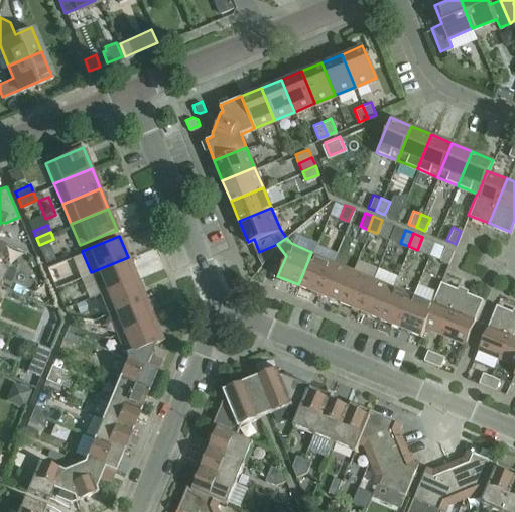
[(439,259),(447,262),(454,249),(444,246),(439,259)]
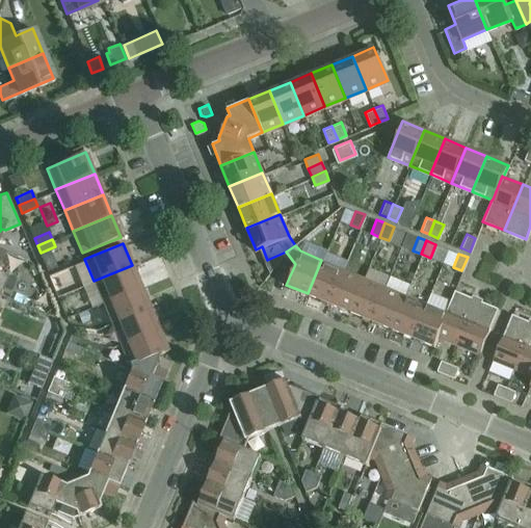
[(321,260),(308,293),(328,301),(342,268),(321,260)]
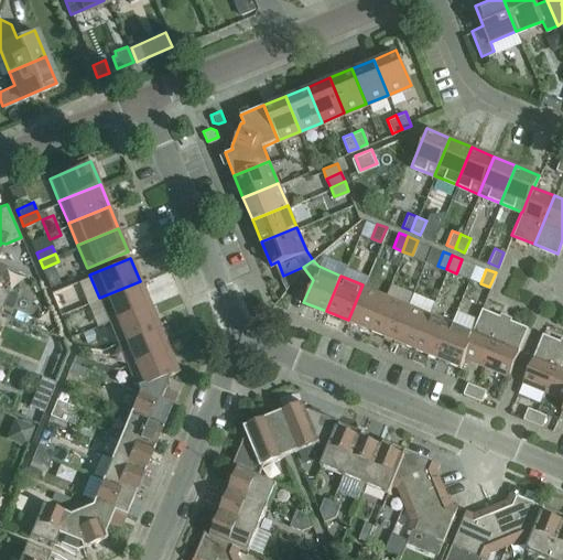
[(99,298),(108,320),(149,303),(140,281),(99,298)]
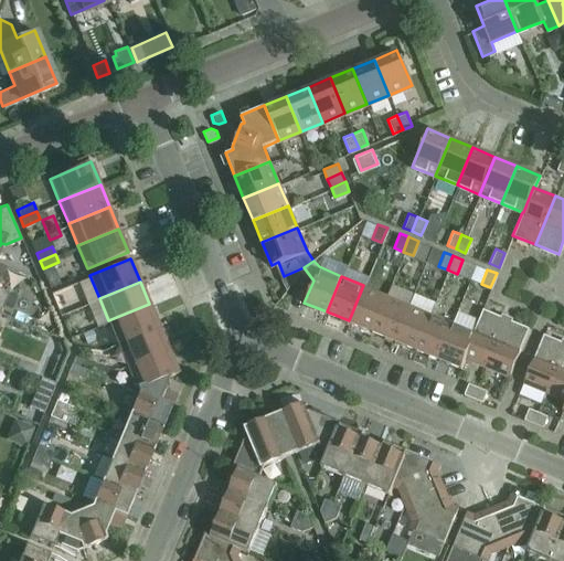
[(363,285),(349,320),(371,330),(385,295),(363,285)]
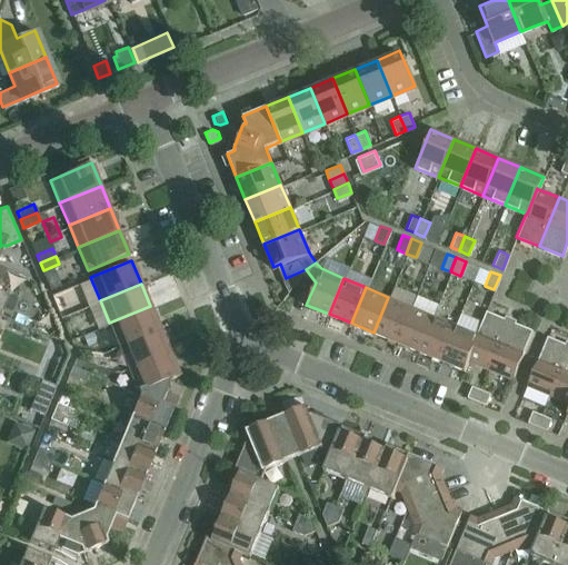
[(388,297),(374,333),(396,342),(410,306),(388,297)]
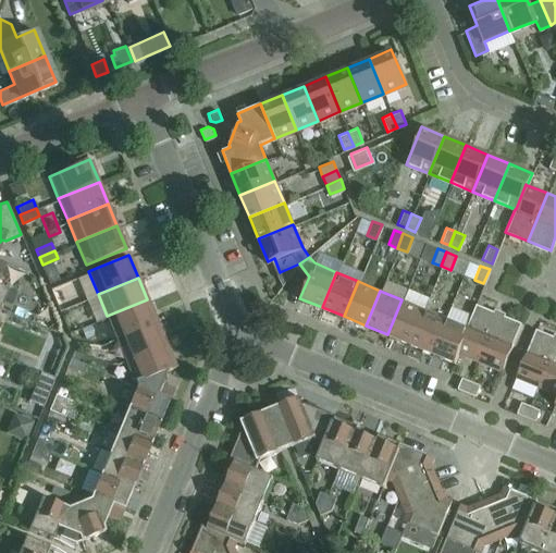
[(56,297),(57,311),(78,310),(77,297),(56,297)]
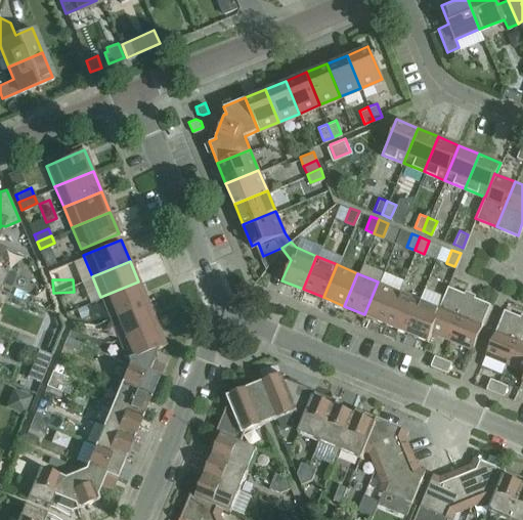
[(100,297),(109,317),(146,302),(138,282),(100,297)]
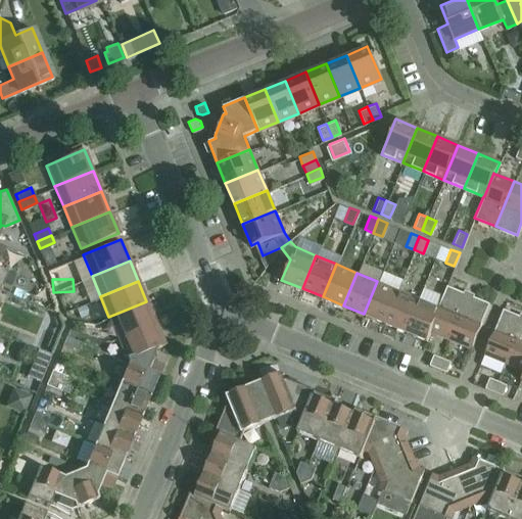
[(377,281),(364,314),(384,322),(397,289),(377,281)]
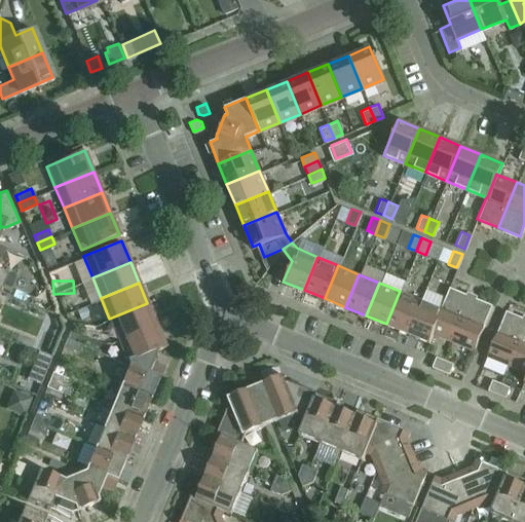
[(432,332),(433,333),(452,340),(471,295),(449,286),(440,307),(441,308),(432,332)]
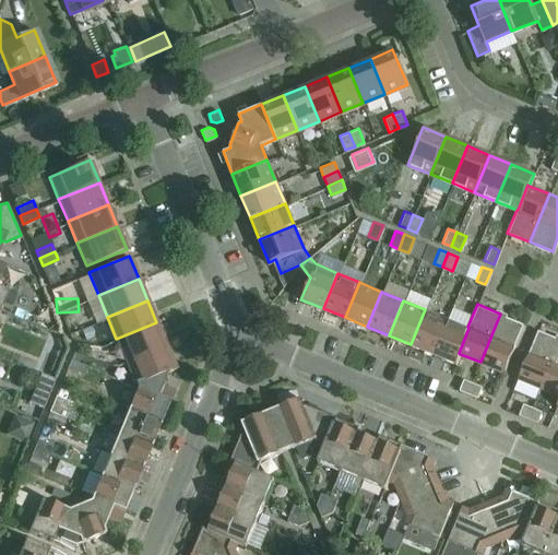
[(432,354),(447,318),(425,309),(411,344),(432,354)]
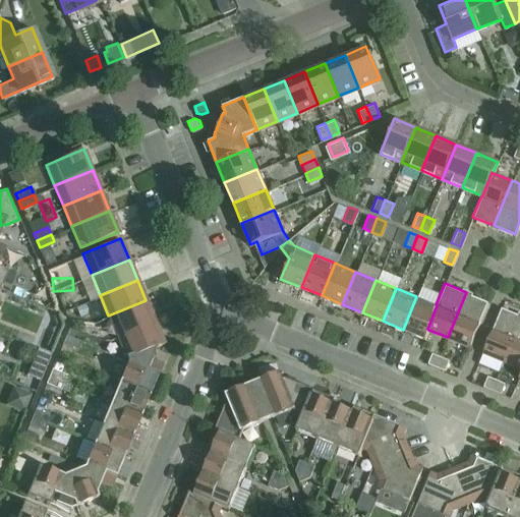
[(466,292),(448,337),(468,346),(487,301),(466,292)]
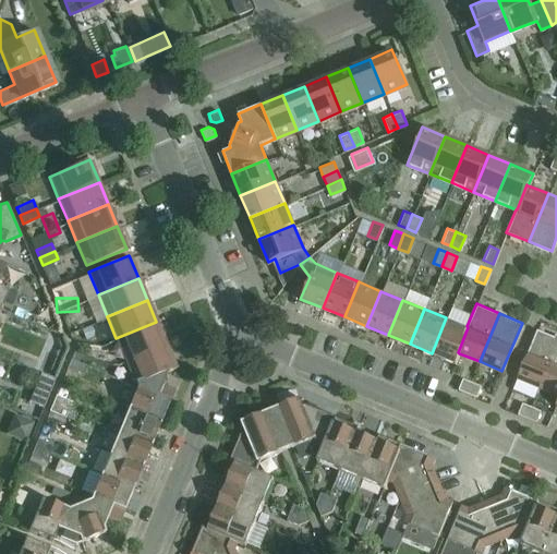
[(446,317),(432,353),(455,362),(459,353),(458,352),(468,327),(467,326),(446,317)]
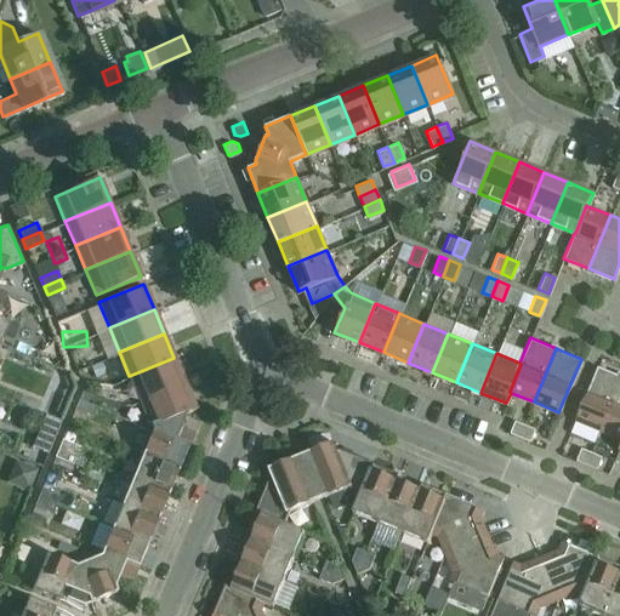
[(129,376),(138,400),(185,382),(174,358),(129,376)]
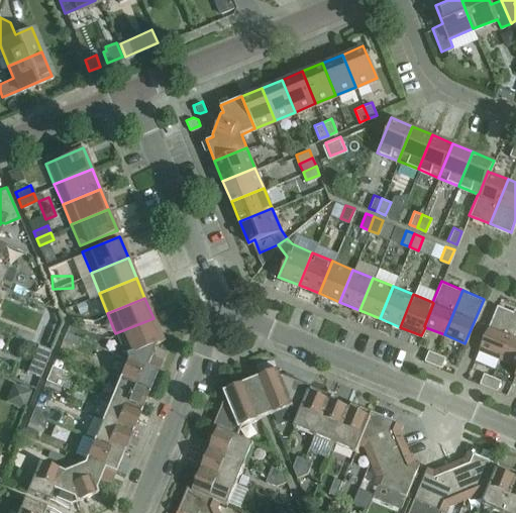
[(499,357),(515,316),(515,312),(497,304),(478,348),(499,357)]
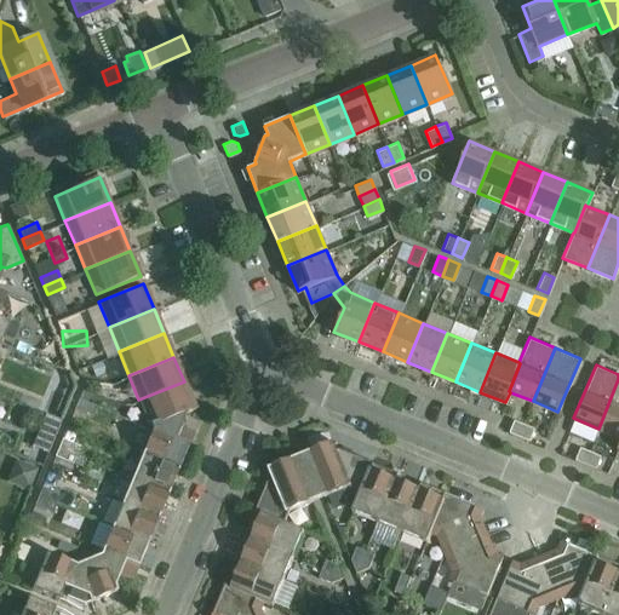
[(26,385),(33,401),(46,394),(39,379),(26,385)]
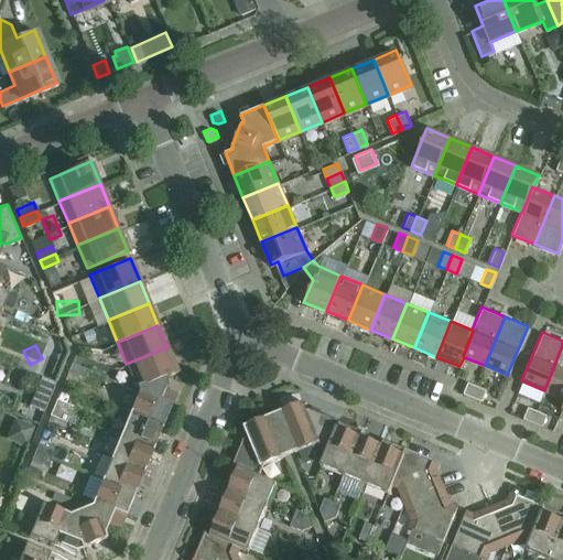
[(562,345),(544,390),(562,397),(562,345)]
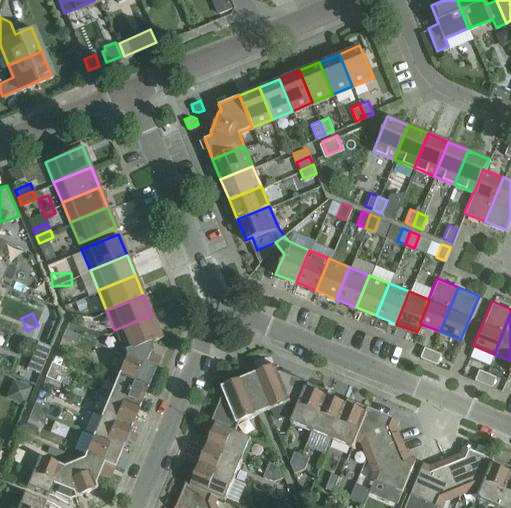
[(114,330),(124,354),(154,366),(159,356),(148,351),(153,339),(160,336),(152,315),(114,330)]
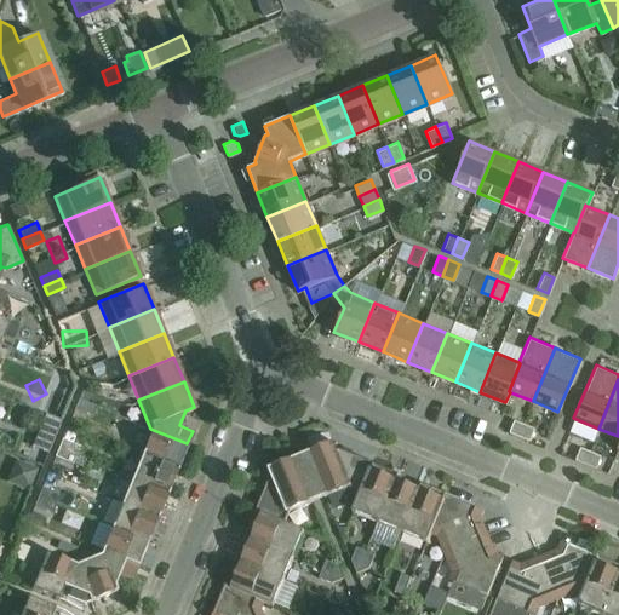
[(78,396),(75,403),(95,412),(97,404),(78,396)]
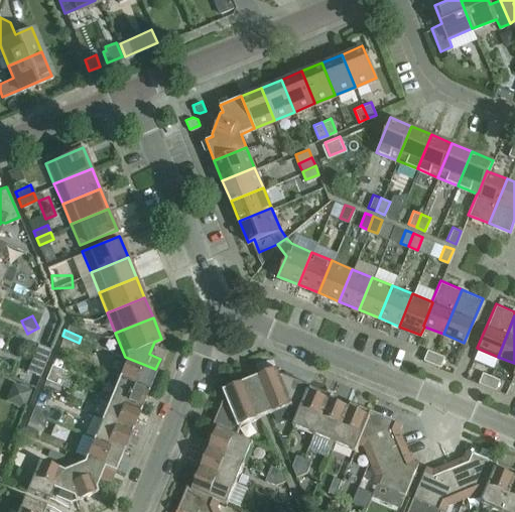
[(16,358),(27,363),(38,342),(27,337),(16,358)]
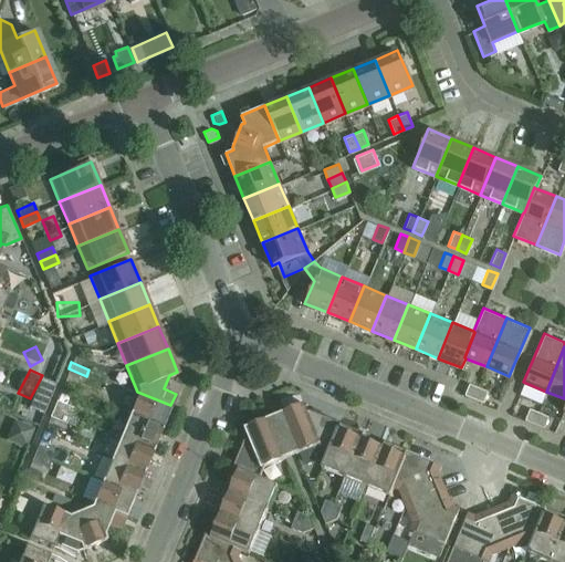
[(473,398),(478,386),(469,382),(464,394),(473,398)]
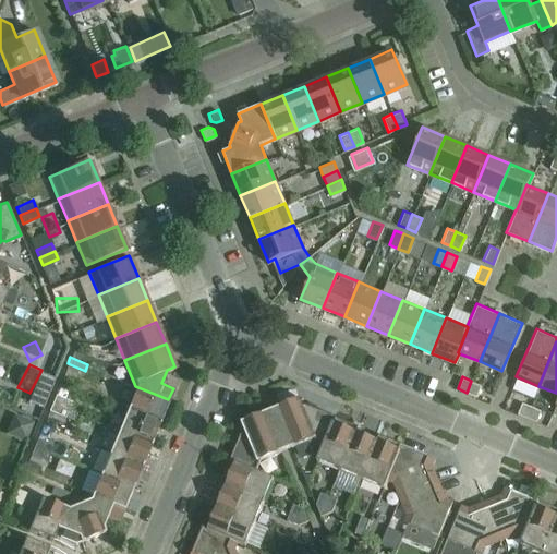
[(475,396),(481,385),(471,381),(467,393),(475,396)]
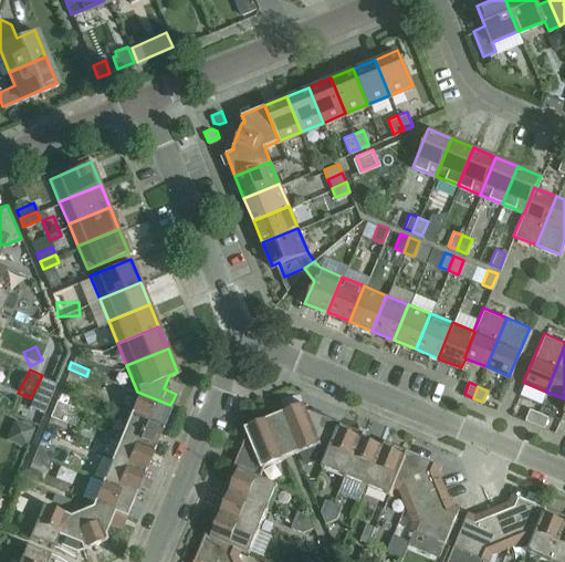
[(137,392),(128,413),(161,427),(170,405),(137,392)]
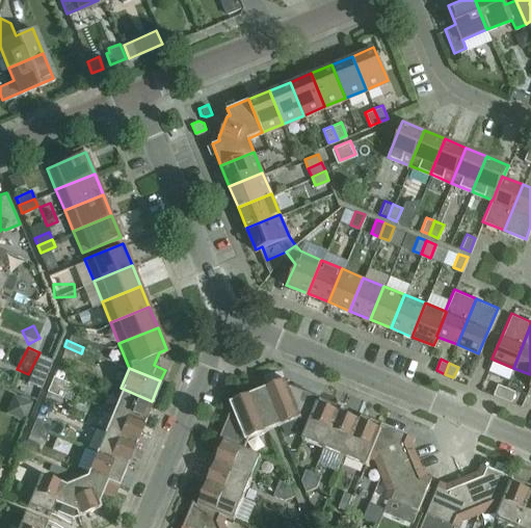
[(54,374),(51,384),(65,390),(70,379),(54,374)]
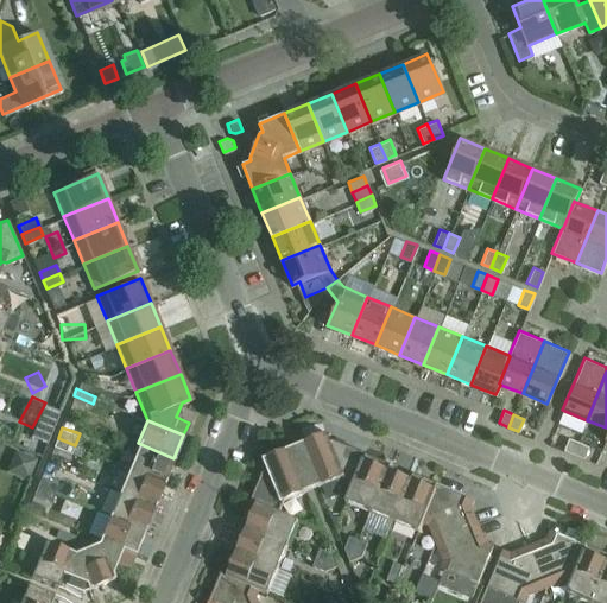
[(293,445),(311,488),(341,475),(352,480),(353,481),(362,458),(364,458),(366,452),(332,438),(329,439),(326,431),(293,445)]
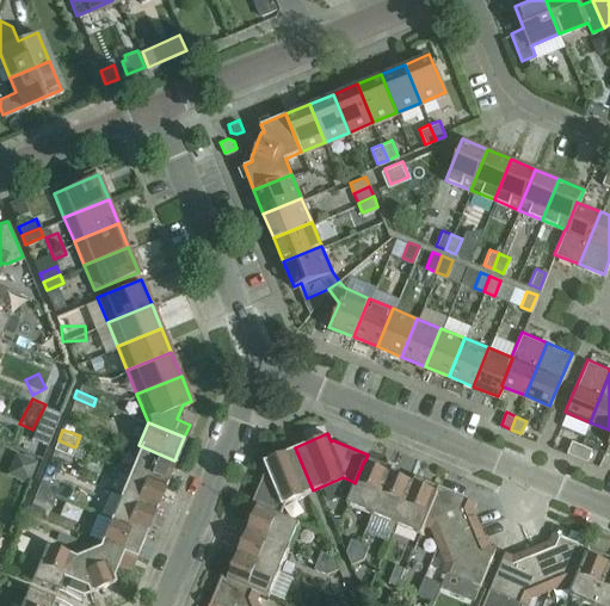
[(571,439),(566,452),(575,456),(581,444),(571,439)]
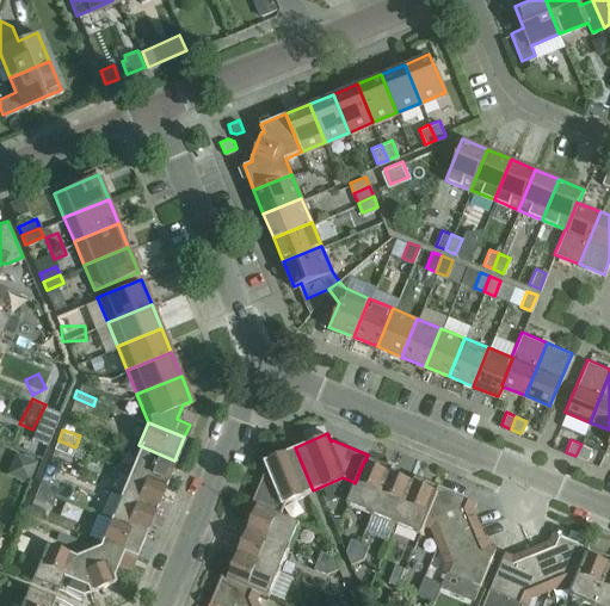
[(59,440),(55,447),(72,453),(75,447),(59,440)]
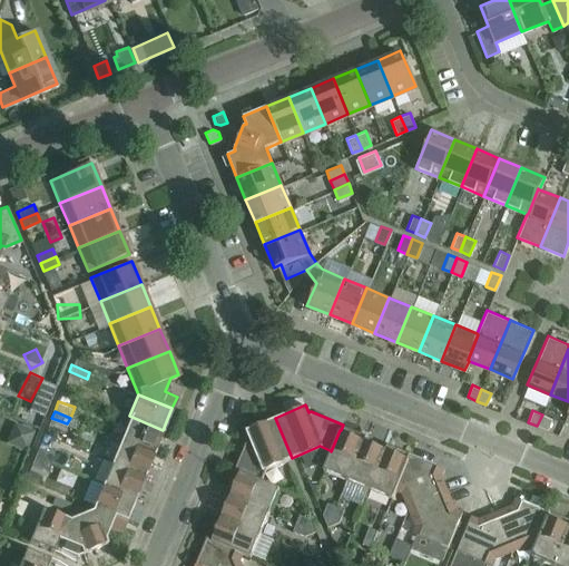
[(537,426),(547,430),(551,418),(542,415),(537,426)]
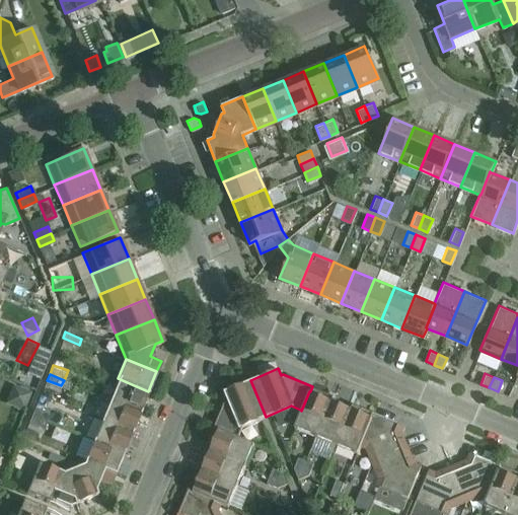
[(140,412),(148,391),(118,378),(109,398),(140,412)]
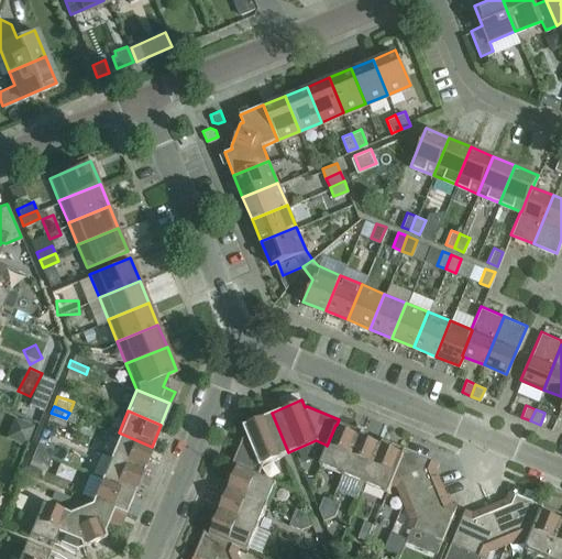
[(257,473),(262,463),(288,452),(272,413),(242,424),(245,431),(243,433),(230,464),(235,467),(237,466),(257,474),(257,473)]
